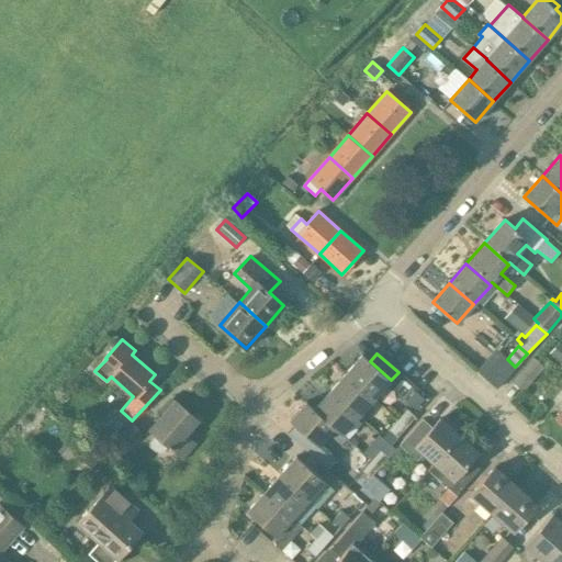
[(346,373),(374,398),(391,380),(370,361),(362,355),(346,373)]
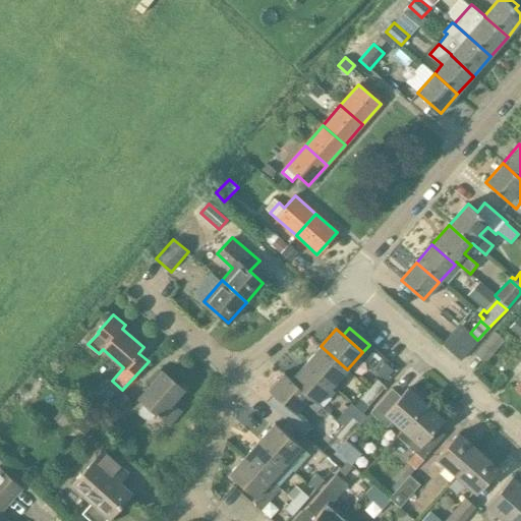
[(495,332),(475,354),(485,363),(505,341),(495,332)]
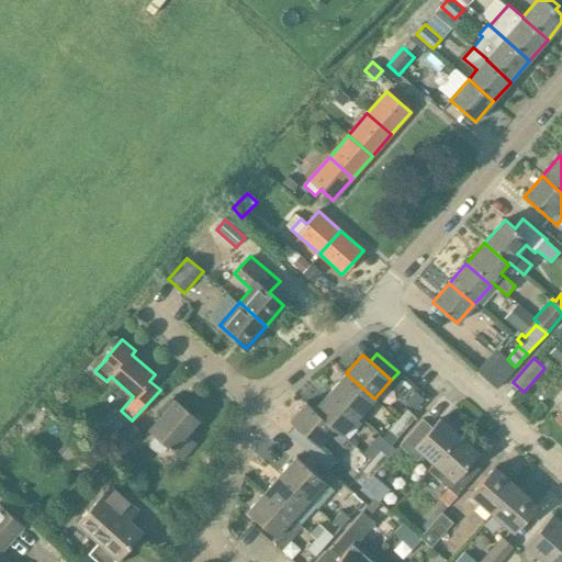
[(374,398),(346,373),(330,391),(359,416),(374,398)]
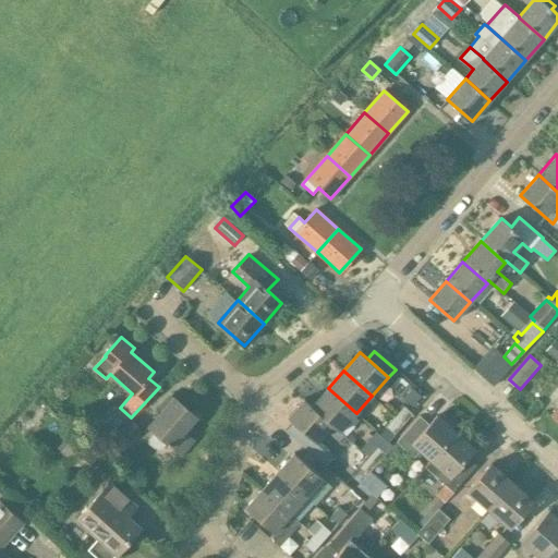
[(408,403),(417,398),(404,379),(396,386),(408,403)]
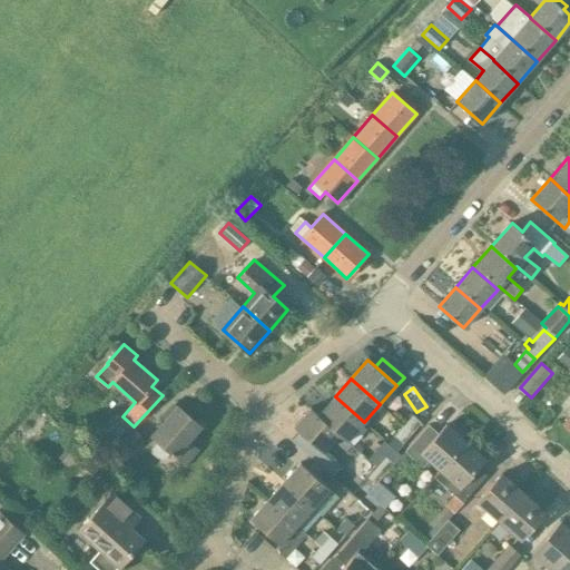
[(364,422),(335,396),(318,415),(338,434),(346,441),(364,422)]
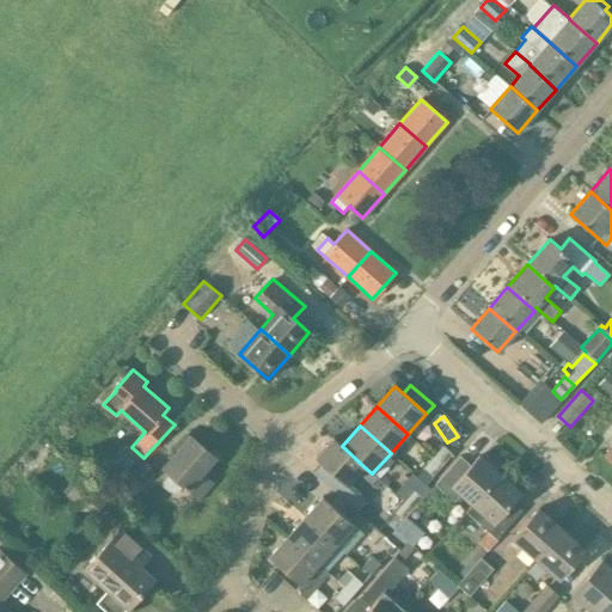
[(191,438),(165,467),(171,472),(163,482),(163,487),(172,494),(177,494),(184,484),(199,497),(212,483),(201,473),(214,458),(191,438)]
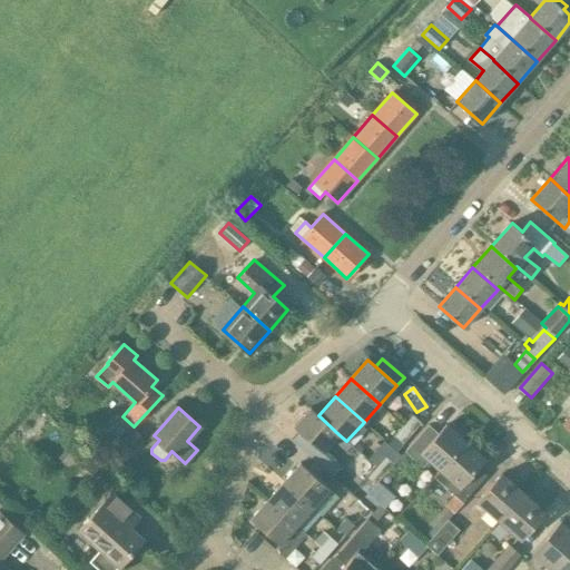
[(338,434),(318,415),(311,408),(294,428),(300,432),(322,452),(323,452),(338,434)]
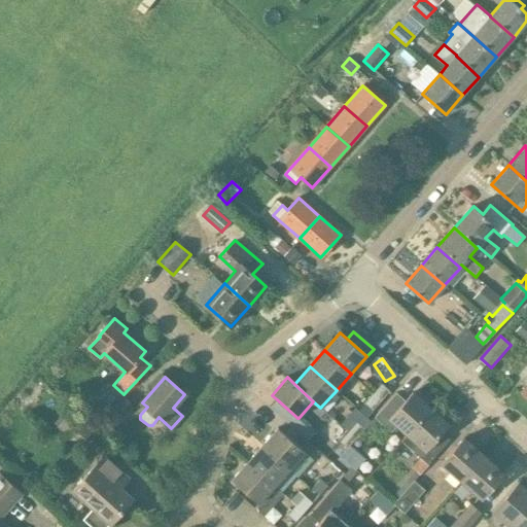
[(389,391),(381,384),(374,393),(381,400),(389,391)]
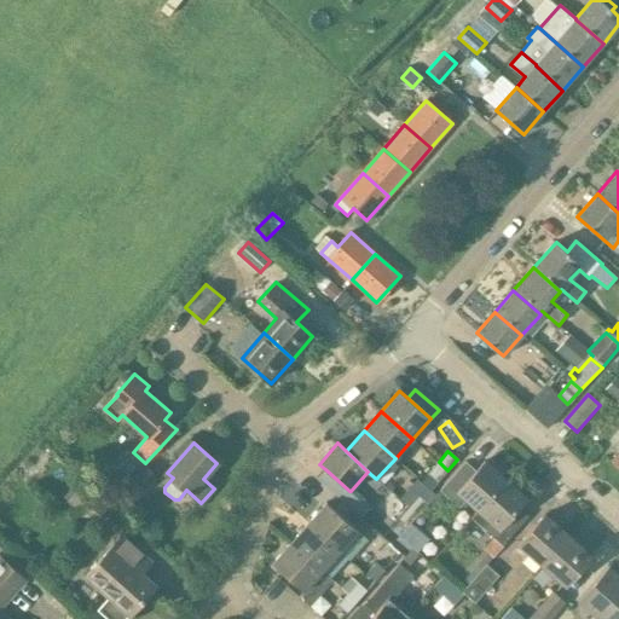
[(438,482),(438,481),(447,470),(439,462),(421,482),(431,491),(438,482)]
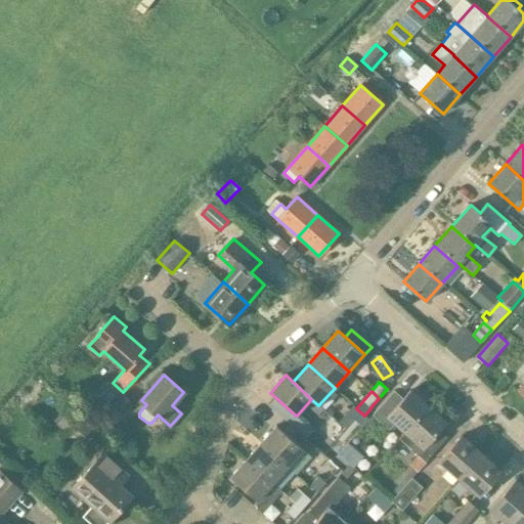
[(394,391),(373,416),(378,420),(389,430),(395,423),(405,432),(429,406),(410,391),(403,398),(394,391)]
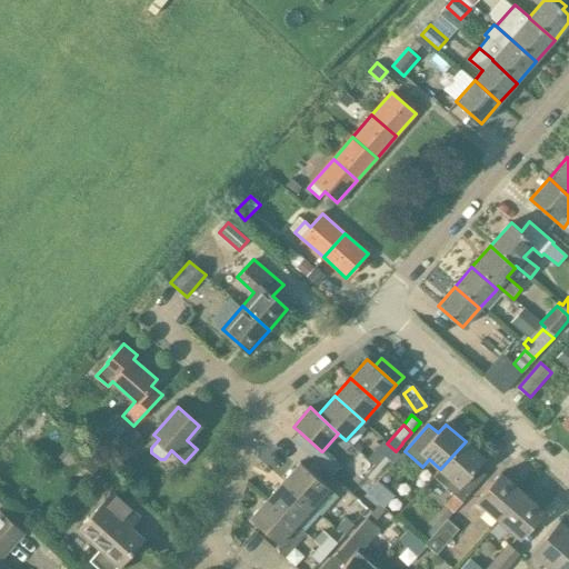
[(131,427),(109,452),(123,466),(146,439),(131,427)]
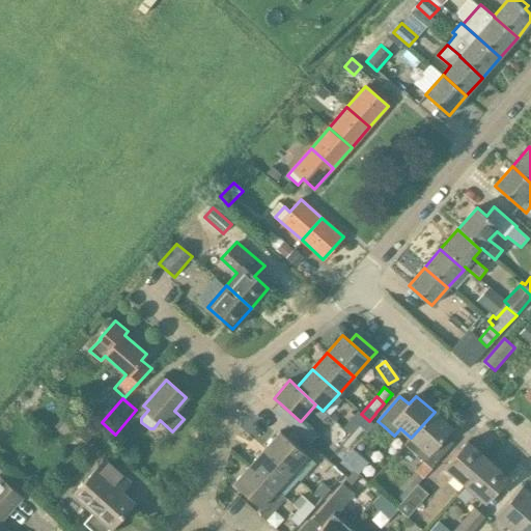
[(300,421),(279,402),(272,410),(294,429),(300,421)]
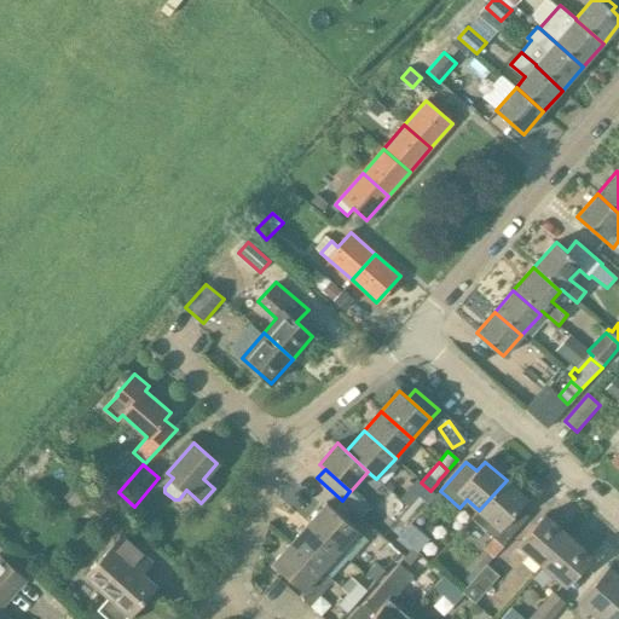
[(479,510),(472,518),(493,537),(502,545),(527,516),(518,507),(526,498),(507,480),(479,510)]
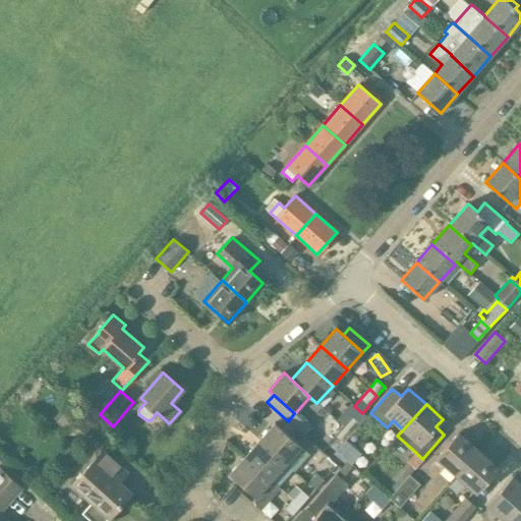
[(353,418),(345,427),(352,433),(360,424),(353,418)]
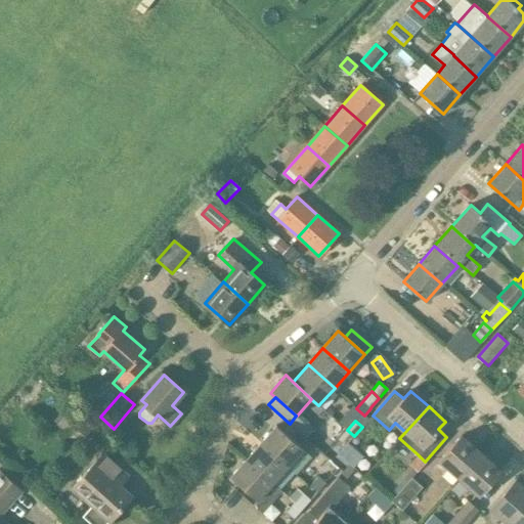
[(276,426),(261,443),(288,467),(297,474),(311,459),(302,450),(303,449),(276,426)]
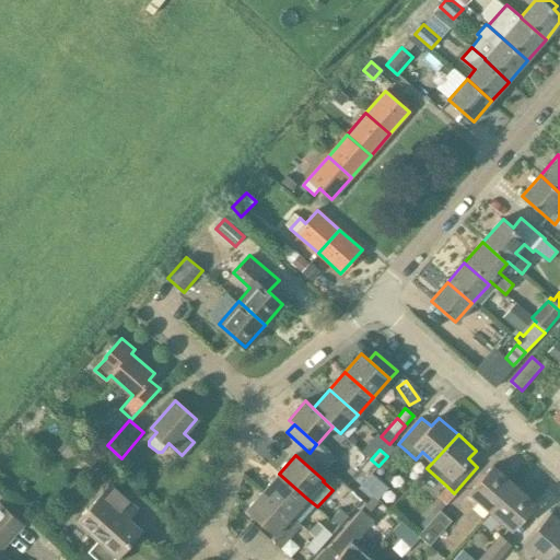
[(371,459),(362,469),(370,476),(378,466),(371,459)]
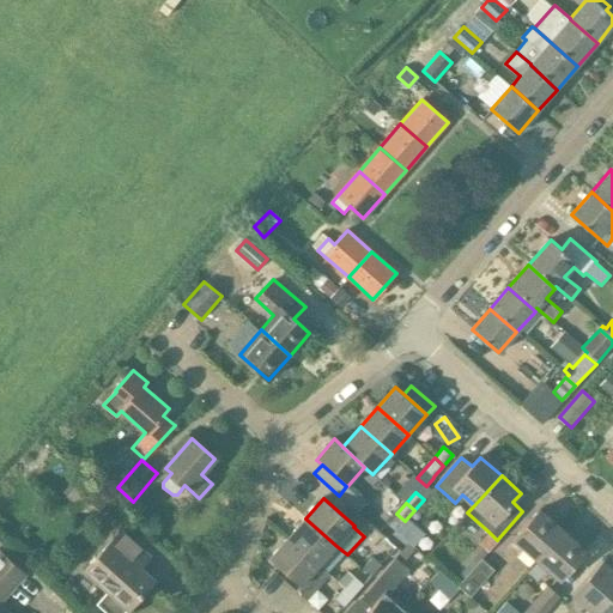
[(515,540),(507,550),(516,557),(525,548),(538,559),(564,530),(540,509),(514,539),(515,540)]
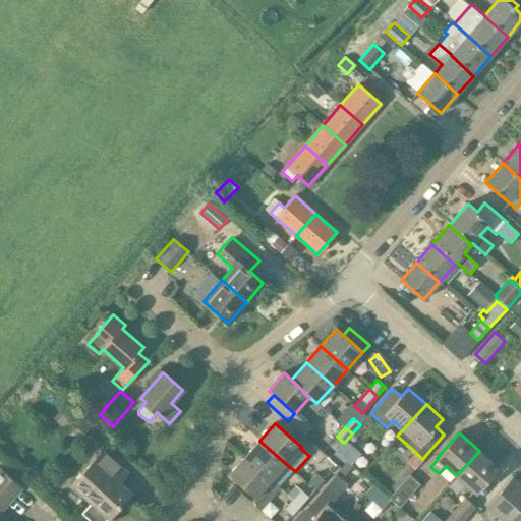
[(286,464),(259,441),(245,457),(272,480),(286,464)]
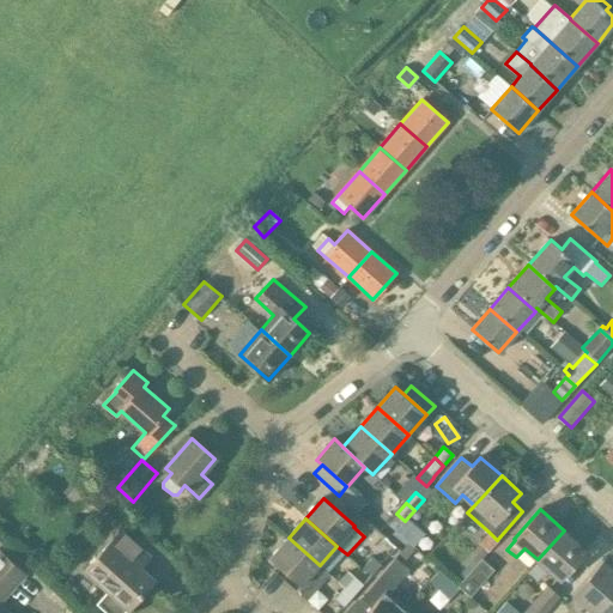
[(564,530),(538,559),(538,560),(550,570),(560,580),(587,550),(564,530)]
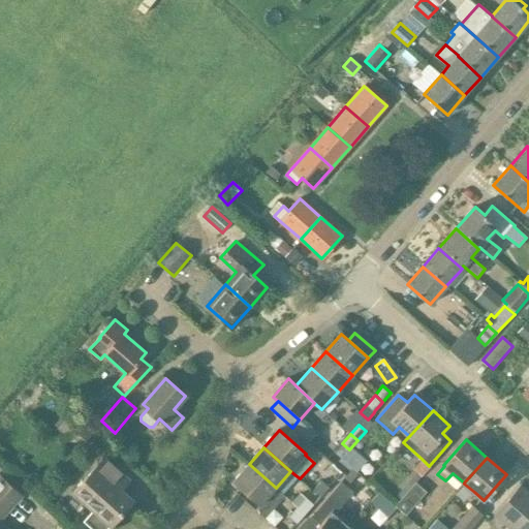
[(129,480),(104,459),(73,492),(94,510),(84,521),(92,528),(106,528),(111,525),(133,500),(121,489),(129,480)]
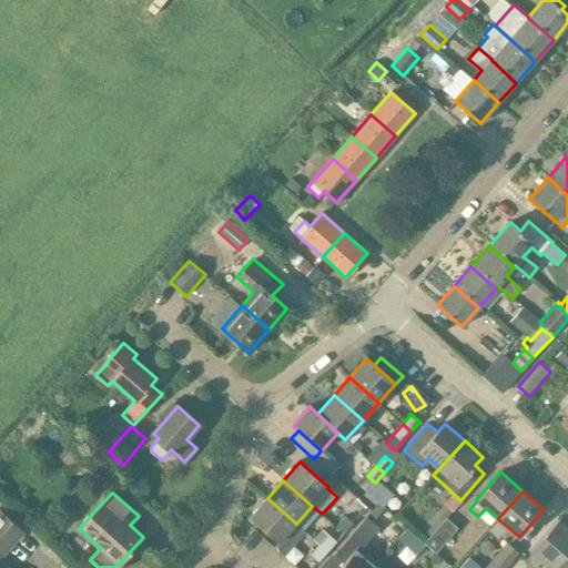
[(453,493),(444,504),(448,508),(453,511),(462,501),(460,500),(453,493)]
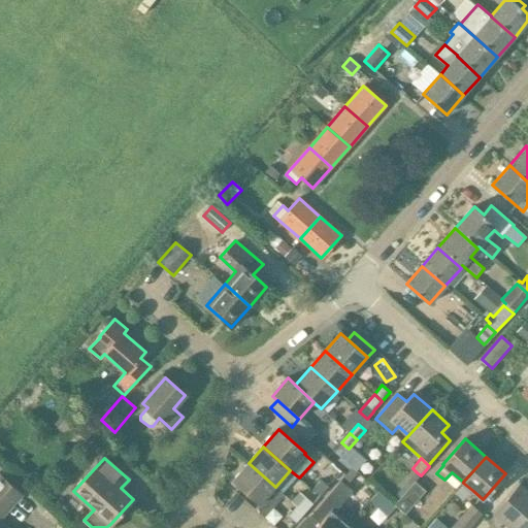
[(275,487),(249,463),(233,481),(260,504),(275,487)]
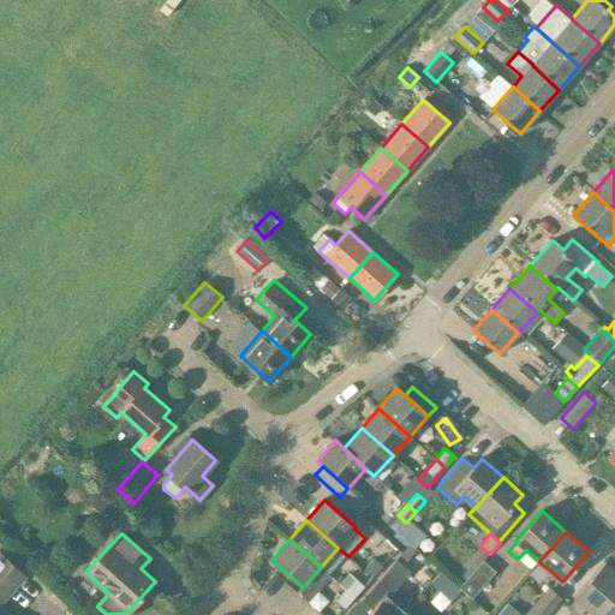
[(0,614),(9,614),(0,608),(28,577),(0,551),(0,614)]
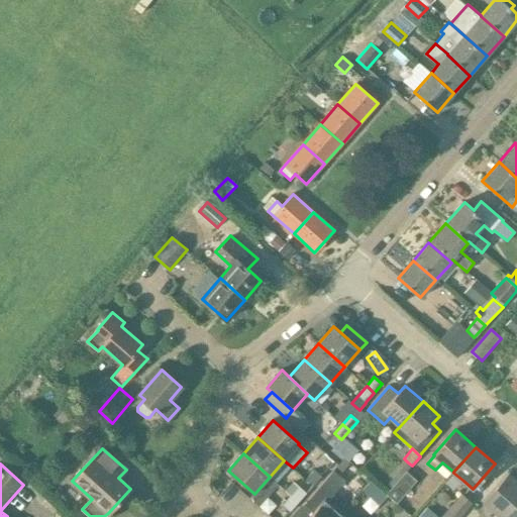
[(321,477),(314,470),(306,480),(313,487),(321,477)]
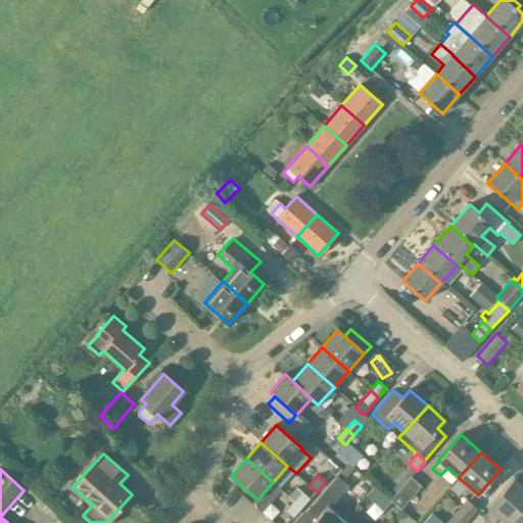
[(307,510),(317,518),(312,522),(342,522),(346,519),(337,510),(341,505),(337,501),(349,486),(337,476),(307,510)]
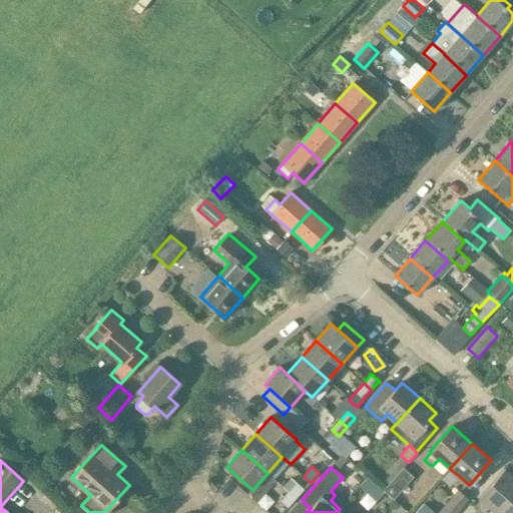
[(401,470),(383,490),(394,499),(398,495),(414,477),(404,469),(403,468),(401,470)]
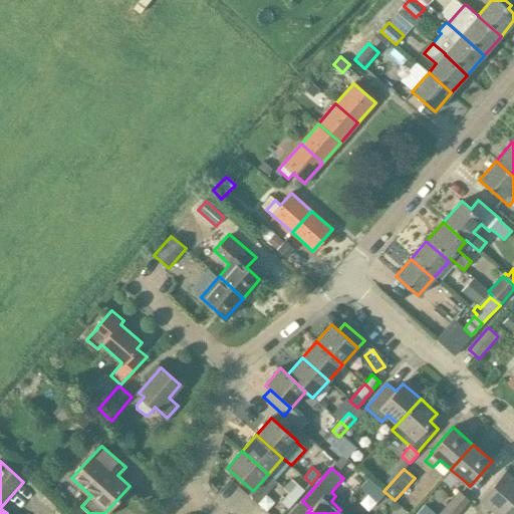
[(513,477),(506,470),(480,500),(492,511),(489,513),(501,513),(513,499),(513,477)]
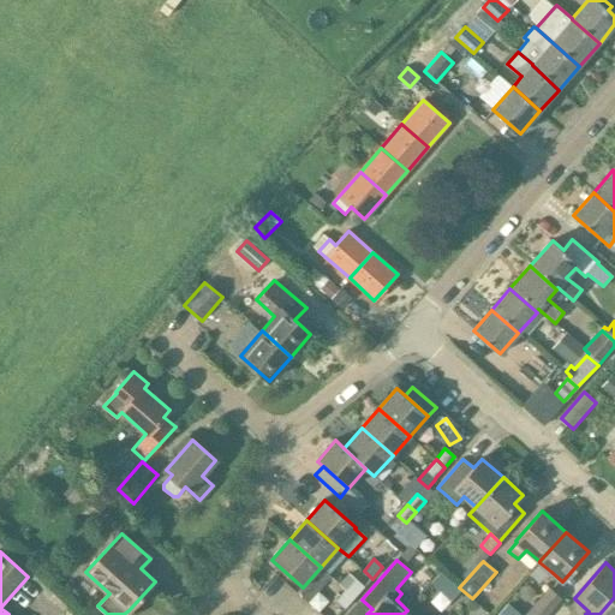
[(440,573),(430,584),(437,590),(447,579),(440,573)]
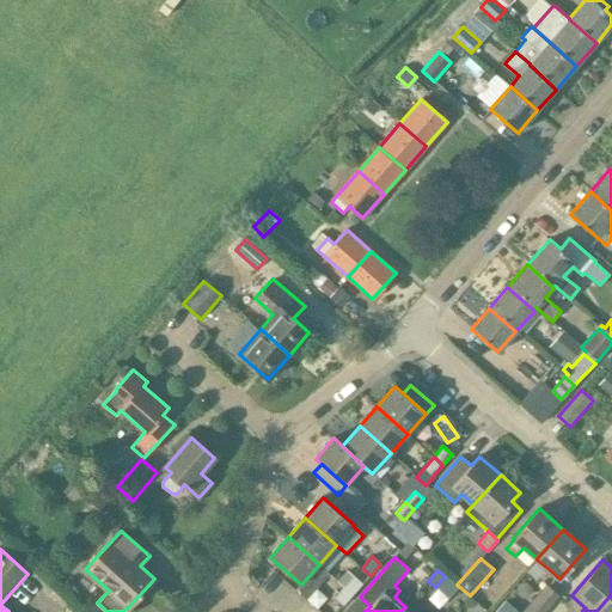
[(354,576),(344,587),(353,595),(362,585),(354,576)]
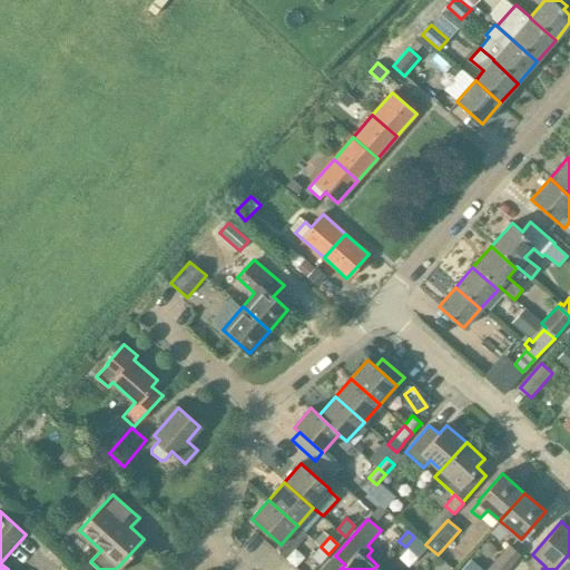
[(510,546),(488,569),(507,569),(521,556),(510,546)]
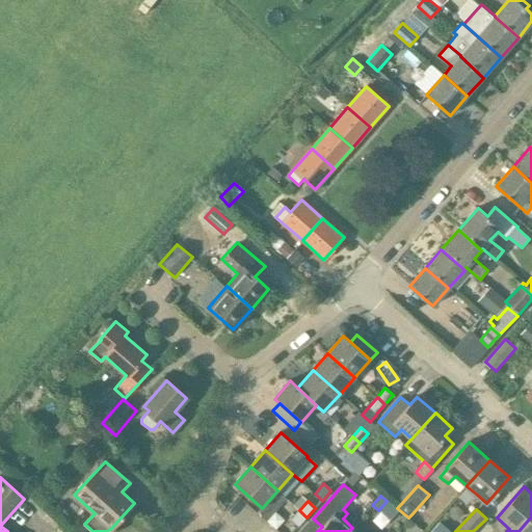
[(291,519),(291,520),(298,527),(307,517),(299,510),(291,519)]
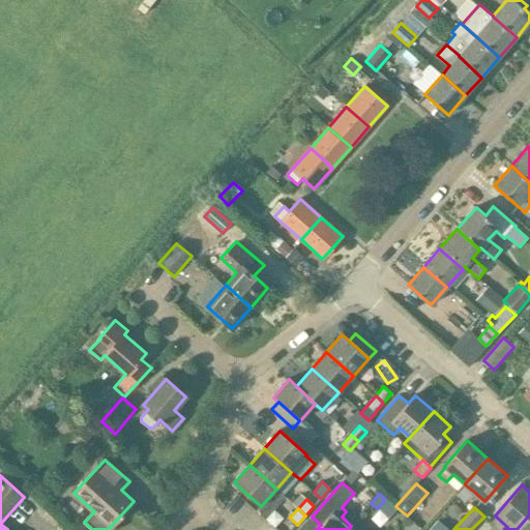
[(529,529),(529,514),(517,529),(529,529)]
